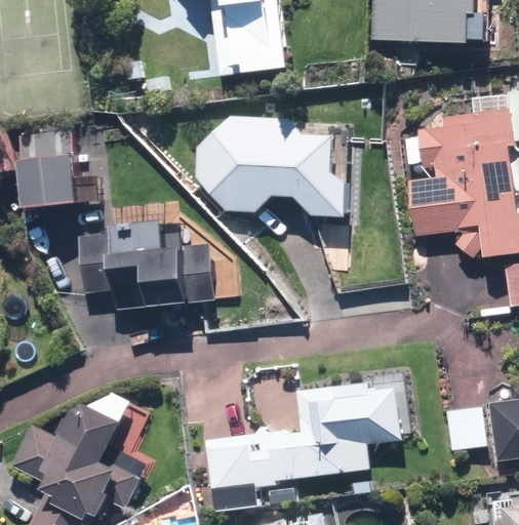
[(194,0),(211,13),(216,74),(285,68),(279,0),(194,0)]
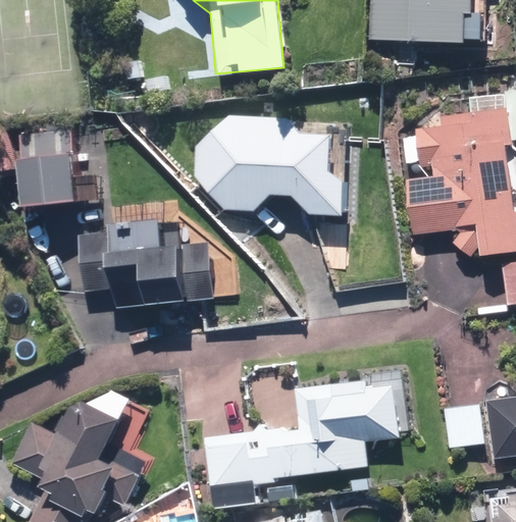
[(366,0),(365,36),(481,41),(482,0),(366,0)]
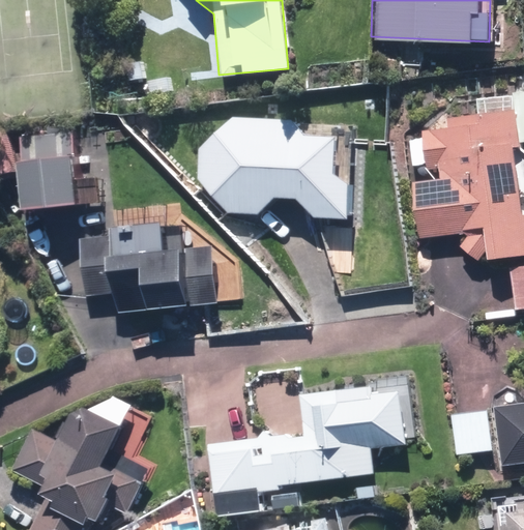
[(445,128),(419,131),(424,168),(437,167),(439,180),(413,182),(418,239),(485,232),(488,259),(523,255),(523,198),(519,148),(523,148),(522,142),(523,141),(523,92),(508,94),(511,111),(444,117),(445,128)]
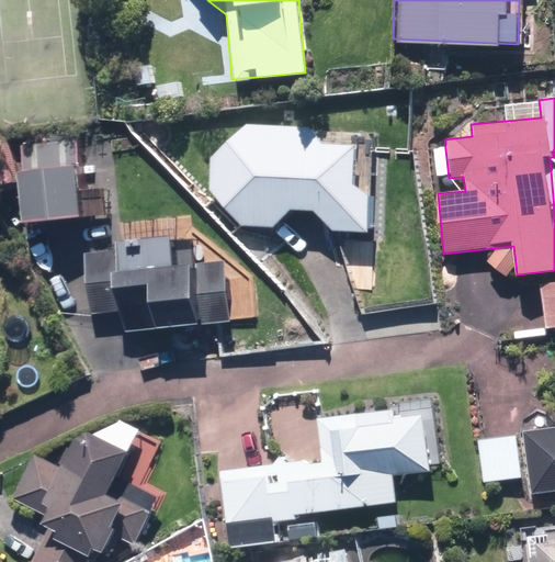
[(227,143),(212,158),(211,190),(240,224),(258,210),(273,225),(290,212),(319,212),(333,228),(367,231),(369,197),(359,186),(360,144),(319,143),(308,131),(290,144),(227,143)]
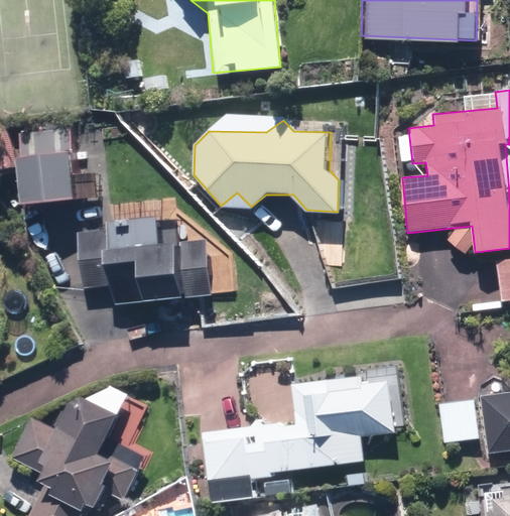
[(80,180),(78,125),(22,127),(25,202),(95,199),(94,179),(80,180)]
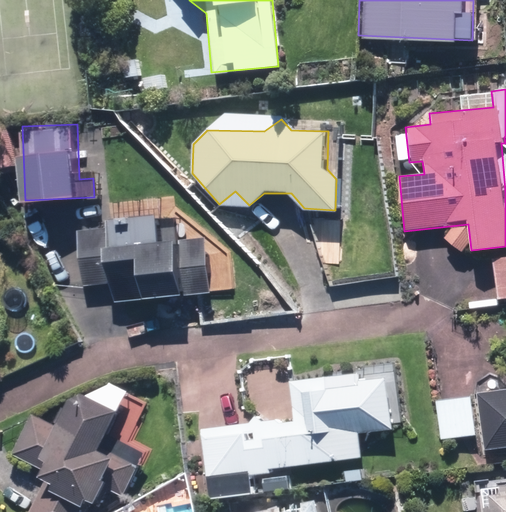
[(211,293),(205,238),(162,242),(160,216),(105,221),(106,229),(76,232),(81,287),(110,284),(112,303),(211,293)]
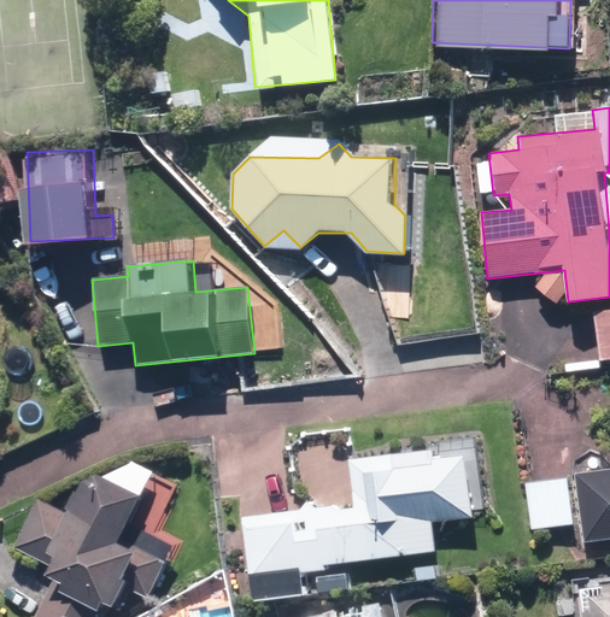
[(609,306),(591,307),(593,354),(609,353),(609,306)]
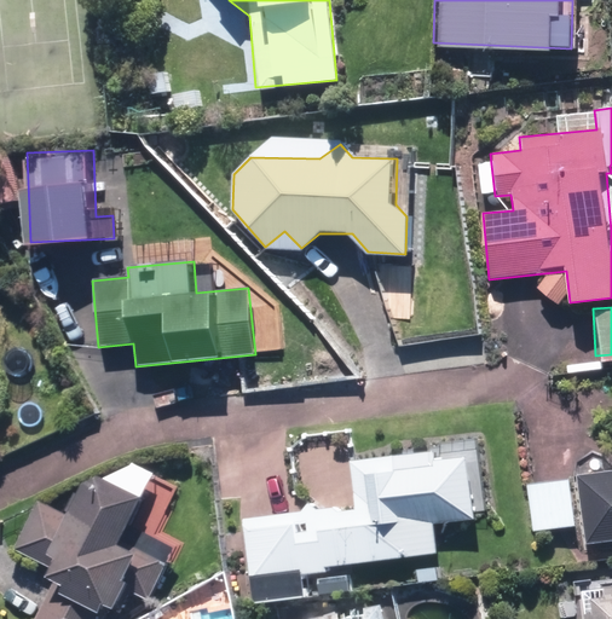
[(350,568),(437,555),(433,527),(484,519),(473,440),(359,457),(367,505),(243,524),(253,596),(352,582),(350,568)]
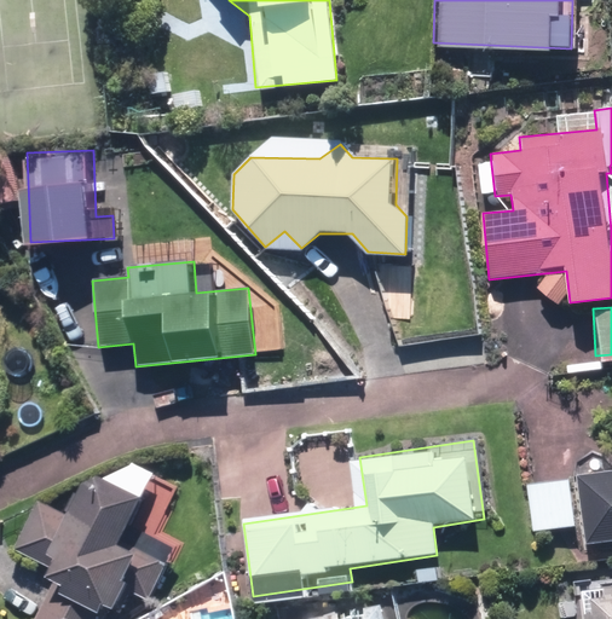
[(177,486),(134,462),(90,481),(82,493),(76,491),(63,514),(35,498),(7,545),(51,571),(47,576),(65,586),(63,591),(103,614),(108,606),(115,609),(126,590),(146,602),(179,544),(153,528),(177,486)]
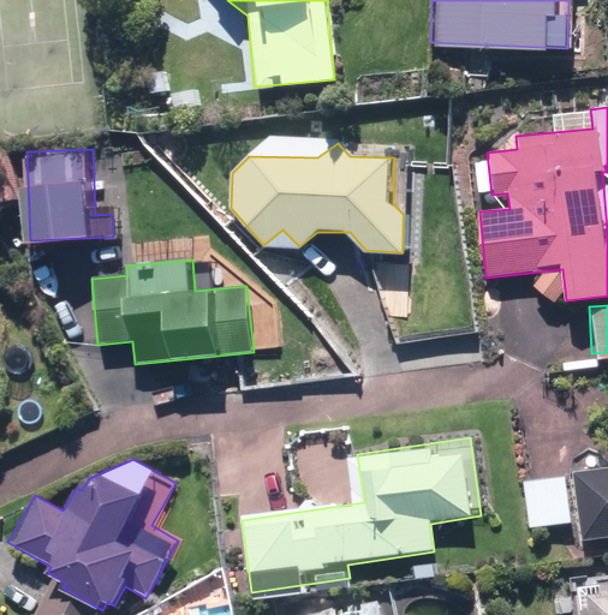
[(579,542),(607,538),(607,469),(573,472),(579,542)]
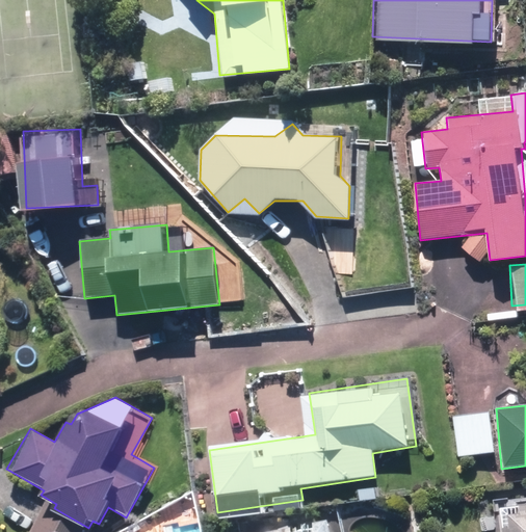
[(452,417),(454,455),(495,452),(493,414),(452,417)]
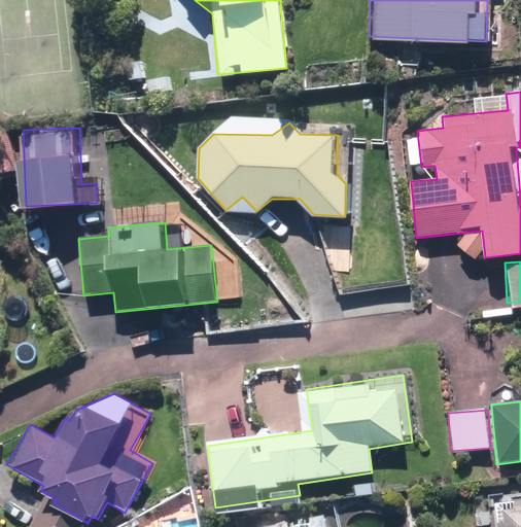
[(520,526),(520,495),(486,497),(486,526),(520,526)]
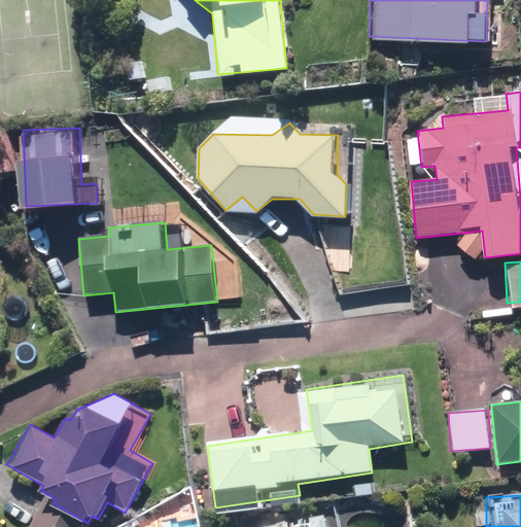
[(328,526),(326,514),(261,526),(328,526)]
